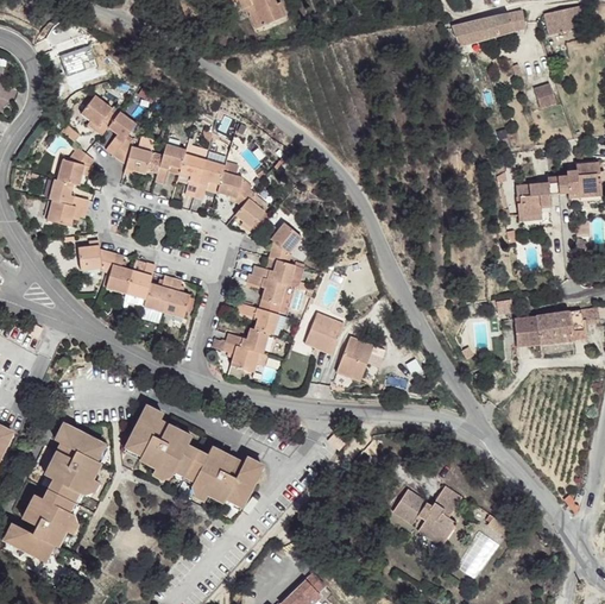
[(183,0),(190,20),(200,18),(194,0),(183,0)]
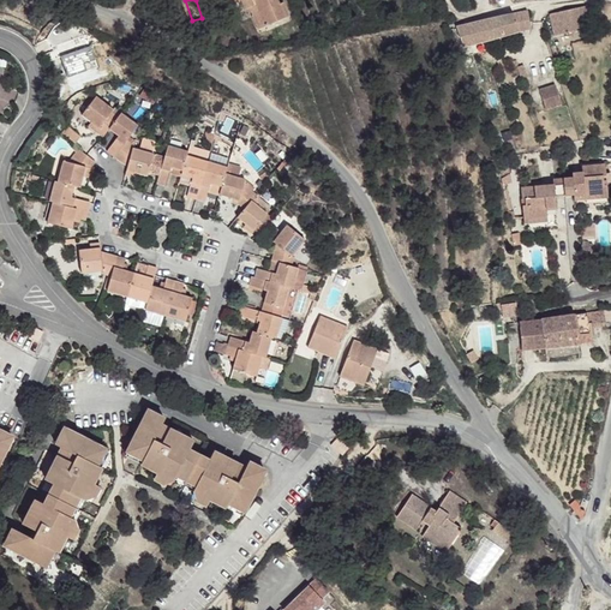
[(238,0),(243,11),(250,9),(255,6),(252,0),(229,0),(231,3),(235,0),(238,0)]
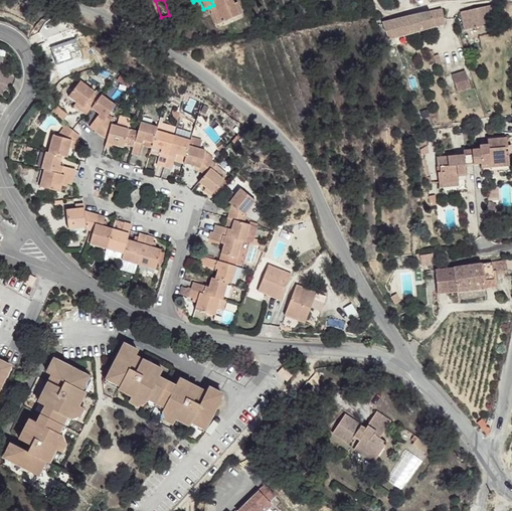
[(212,14),(217,26),(242,15),(236,1),(233,2),(232,0),(211,0),(213,5),(216,12),(212,14)]
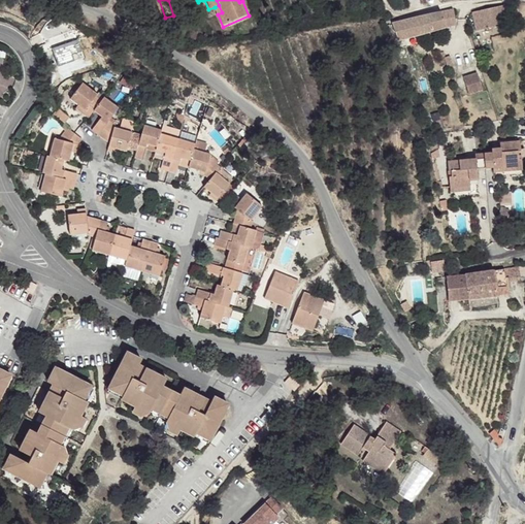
[(486,14),(493,13),(499,11),(499,7),(498,2),(484,5),(486,14)]
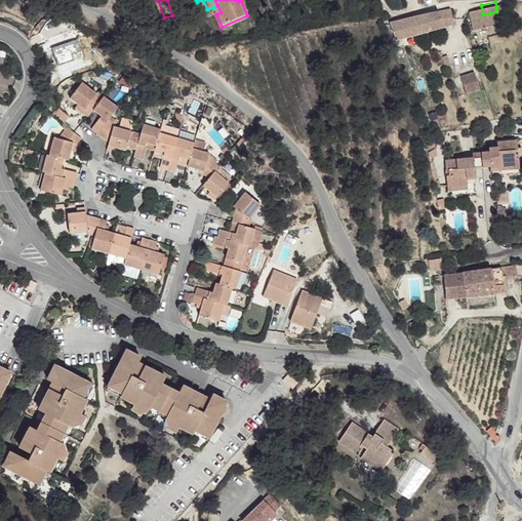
[(446,4),(435,7),(437,14),(439,23),(449,19),(446,4)]
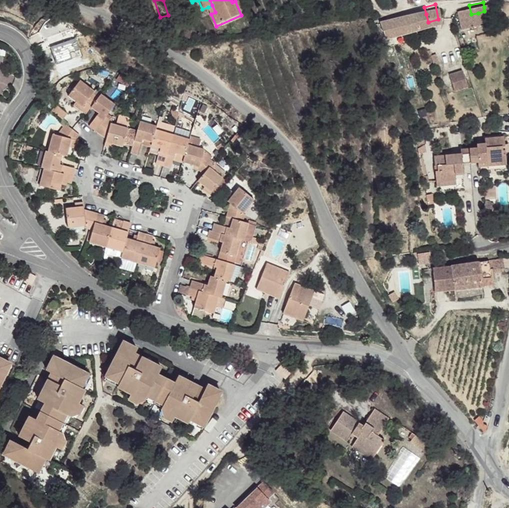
[(455,7),(458,26),(471,24),(469,15),(471,14),(469,5),(455,7)]
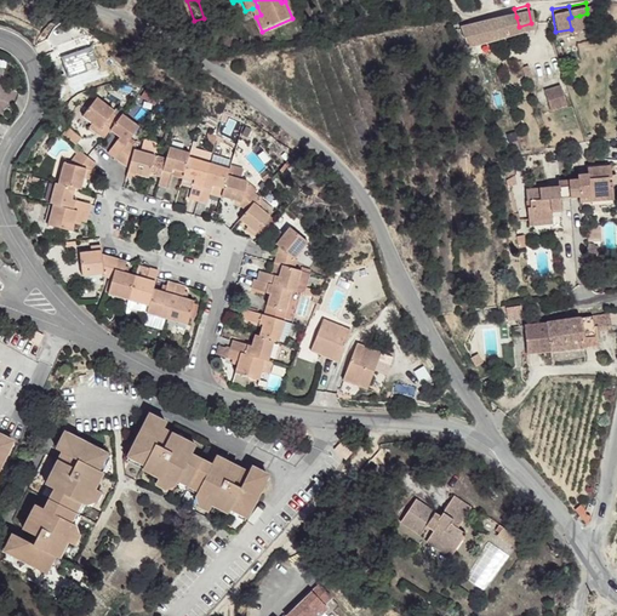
[(457,23),(462,43),(519,27),(516,17),(514,9),(457,23)]
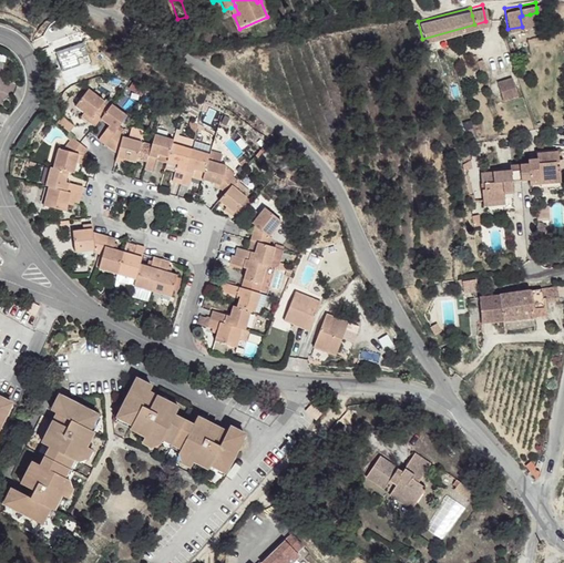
[(522,27),(532,23),(530,14),(522,16),(520,17),(522,27)]
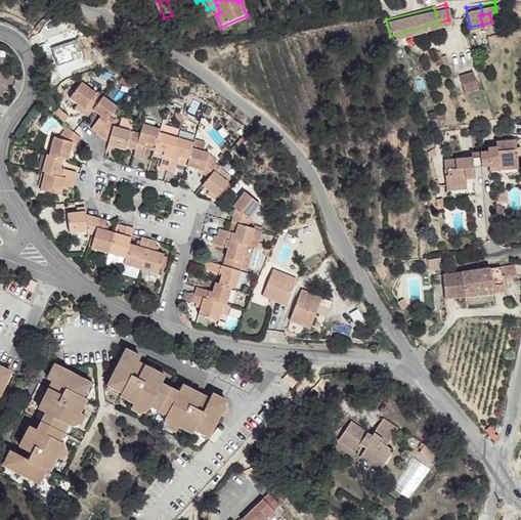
[(467,72),(452,74),(456,92),(470,90),(467,72)]
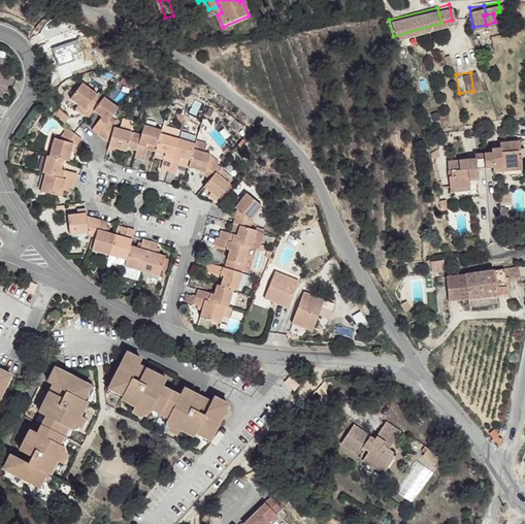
[(456,74),(447,76),(450,94),(459,93),(456,74)]
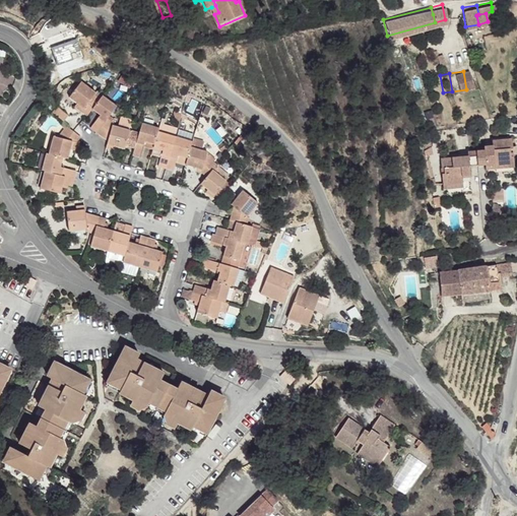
[(79,81),(68,97),(76,103),(84,109),(82,113),(86,116),(92,109),(100,99),(92,94),(95,92),(79,81)]
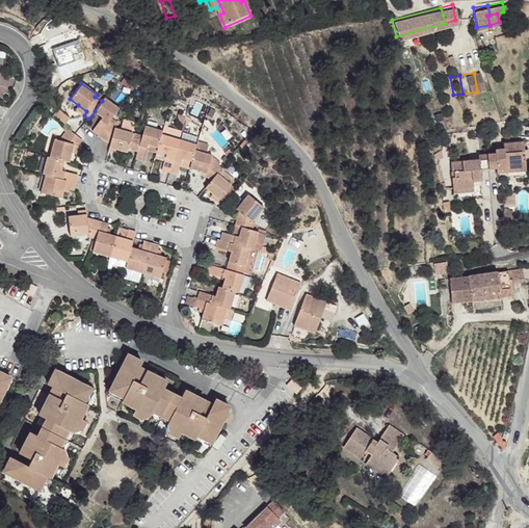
[(91,129),(99,134),(110,120),(120,108),(106,98),(102,101),(95,111),(101,116),(91,129)]
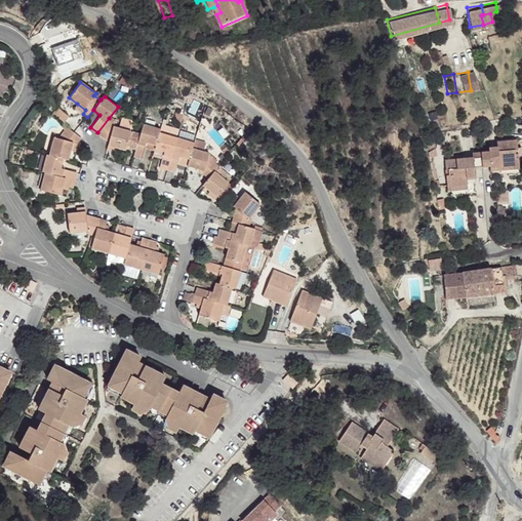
[(74,108),(83,114),(85,110),(77,104),(74,108)]
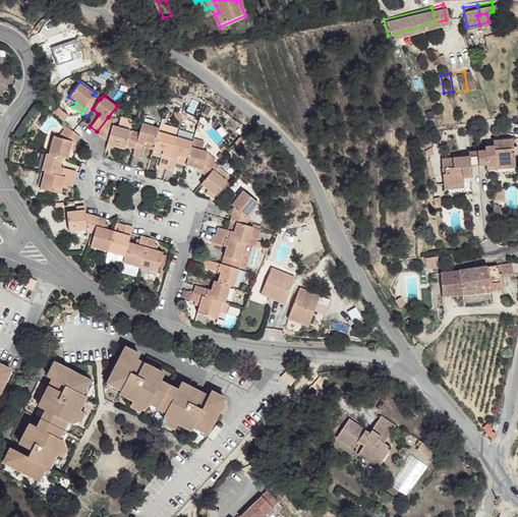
[(55,107),(51,112),(63,122),(68,117),(55,107)]
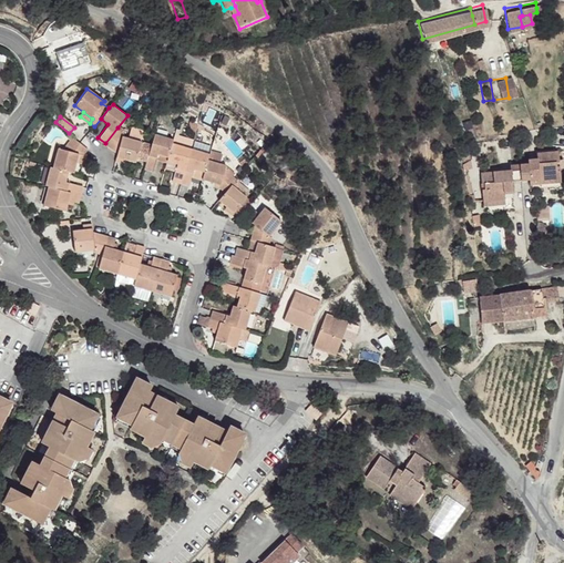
[(157,126),(147,161),(156,163),(160,147),(171,150),(175,135),(176,132),(157,126)]
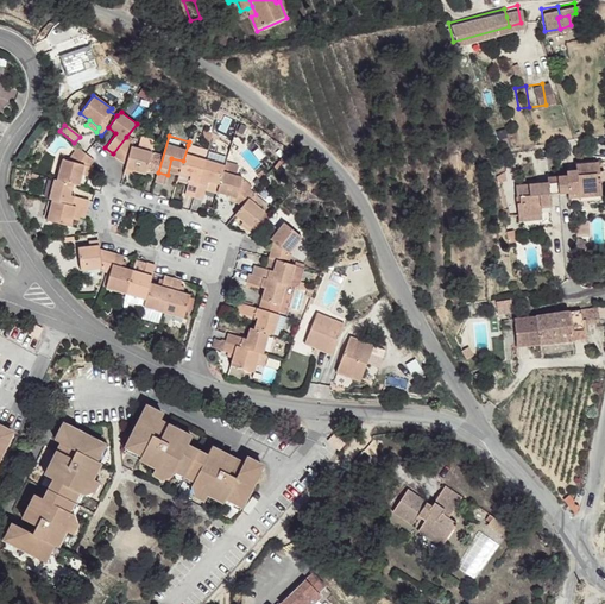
[(126,137),(113,153),(127,164),(127,168),(136,170),(146,172),(153,151),(132,145),(133,142),(126,137)]
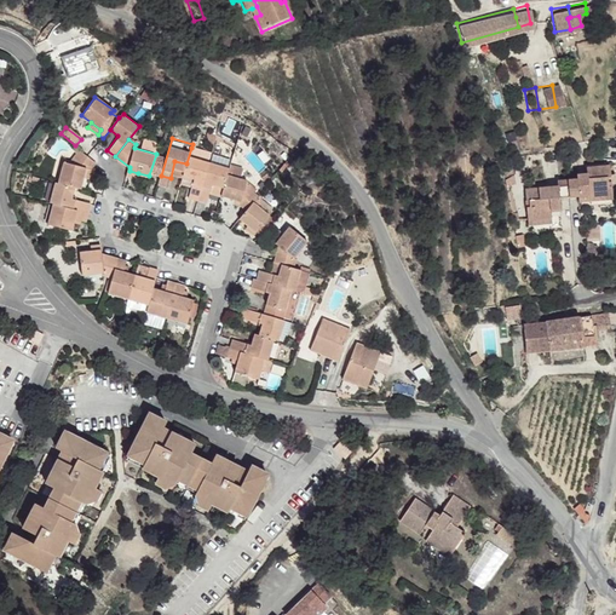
[(197,168),(191,188),(201,190),(212,153),(191,148),(186,164),(185,166),(197,168)]
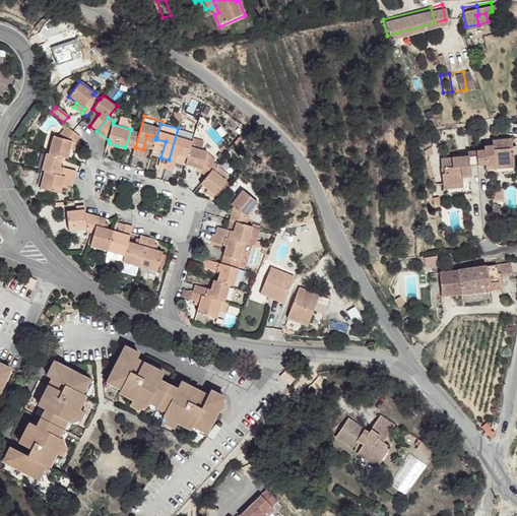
[(54,135),(49,153),(61,156),(67,158),(70,149),(72,141),(77,143),(81,136),(75,131),(67,126),(58,137),(54,135)]
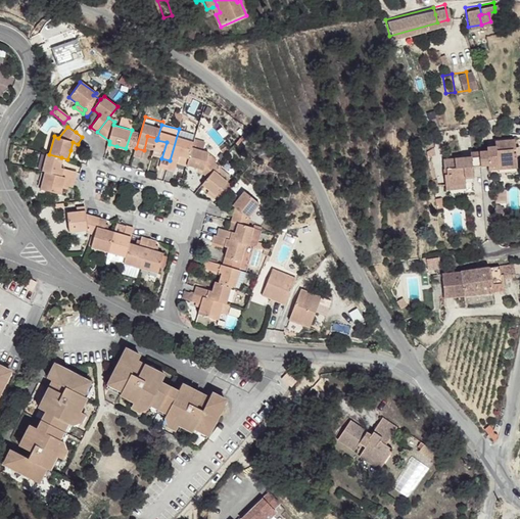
[(179,129),(170,160),(177,162),(179,155),(181,148),(190,150),(194,138),(195,134),(179,129)]
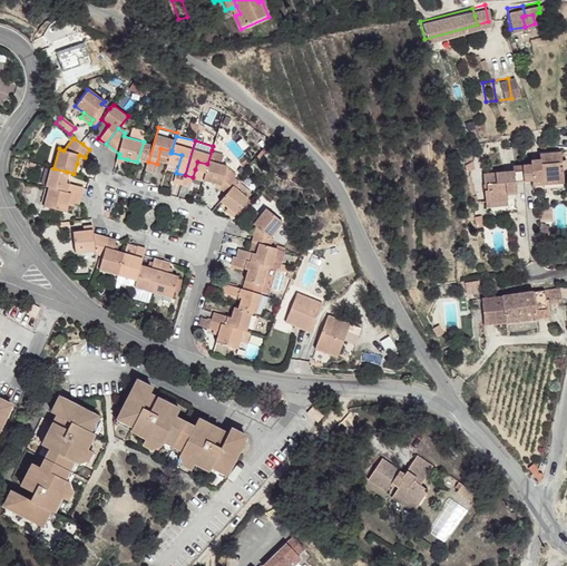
[(520,165),(522,183),(531,182),(531,186),(544,184),(543,181),(561,178),(560,166),(565,165),(564,157),(559,157),(558,148),(536,152),(536,157),(528,158),(528,164),(520,165)]
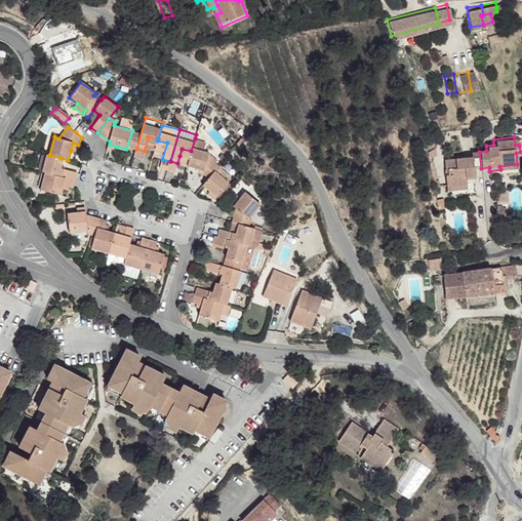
[(191,151),(190,158),(198,160),(197,163),(210,167),(214,171),(218,167),(226,158),(214,149),(216,144),(195,138),(191,151)]
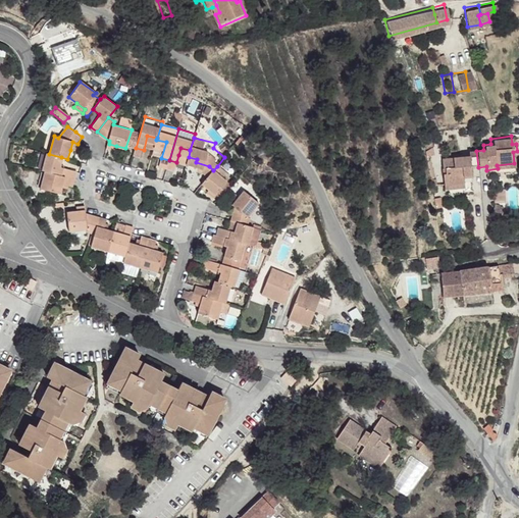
[(180,148),(178,155),(189,157),(190,150),(180,148)]
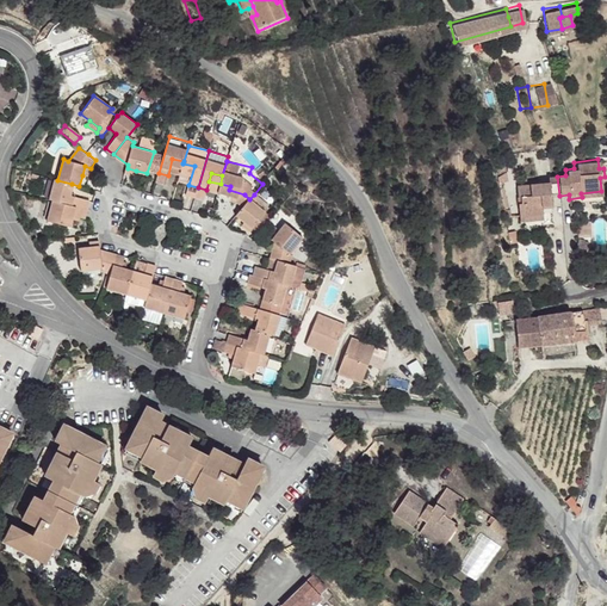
[(528,186),(537,218),(544,217),(543,211),(551,209),(550,197),(559,196),(557,177),(549,178),(547,184),(528,186)]
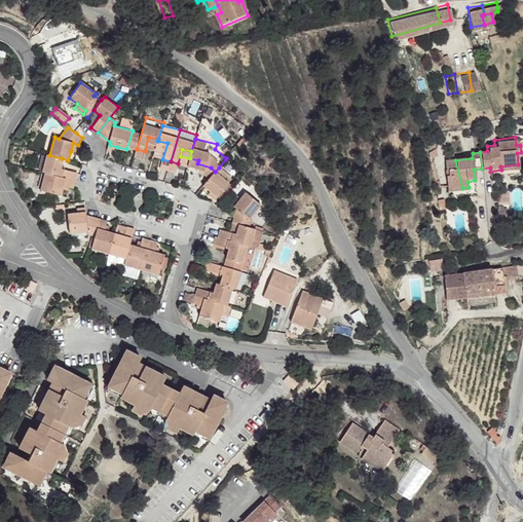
[(45,154),(41,173),(43,173),(73,181),(75,174),(59,170),(62,158),(49,155),(45,154)]
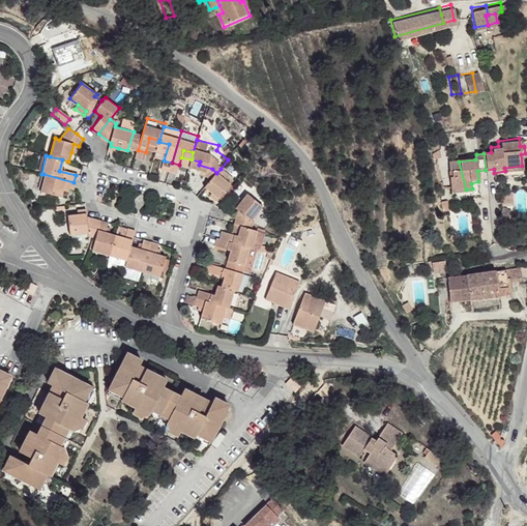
[(451,192),(466,190),(459,162),(448,164),(451,192)]
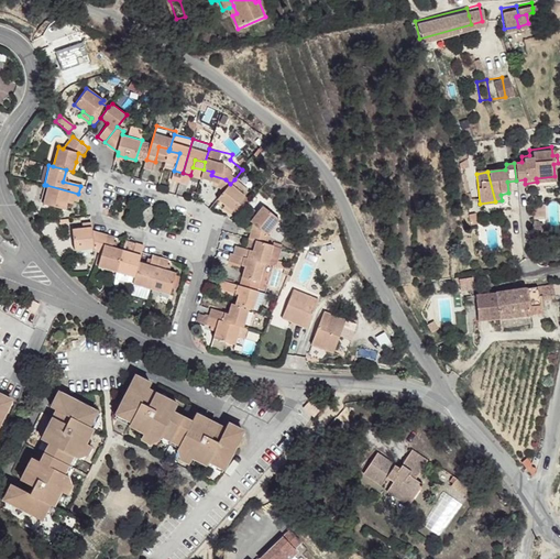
[(230,184),(221,195),(229,201),(228,204),(240,212),(248,204),(255,196),(234,179),(230,184)]
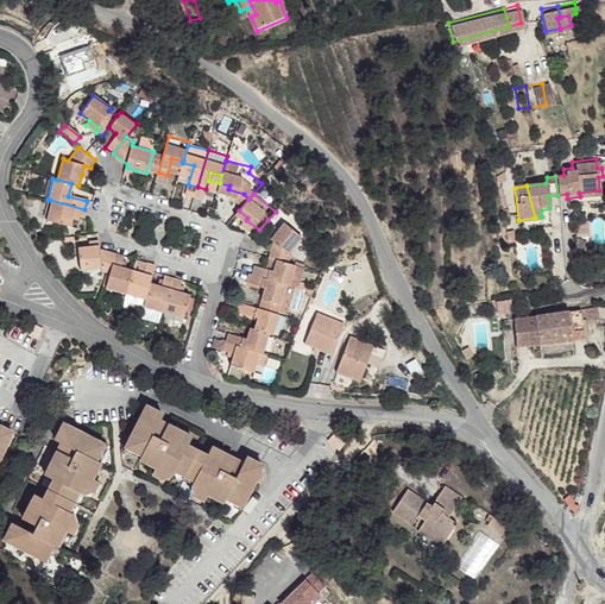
[(50,200),(45,221),(69,227),(73,216),(82,219),(84,209),(50,200)]
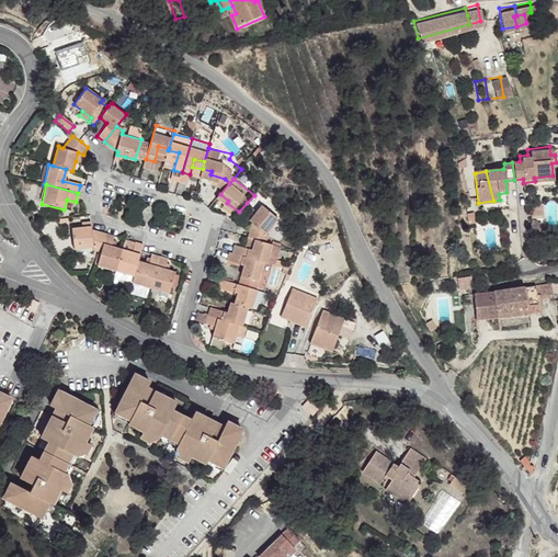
[(247,203),(239,212),(249,219),(257,211),(247,203)]
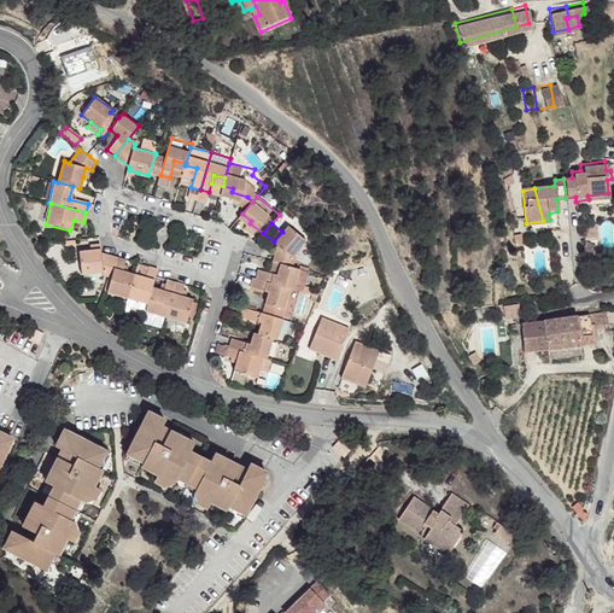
[(276,244),(272,261),(284,264),(291,266),(293,257),(290,254),(304,237),(288,225),(282,232),(274,241),(276,244)]
